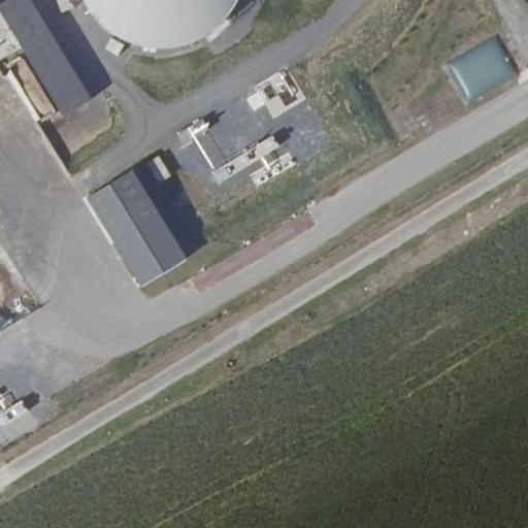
[(112,83),(61,0),(4,0),(0,3),(0,10),(64,113),(112,83)]
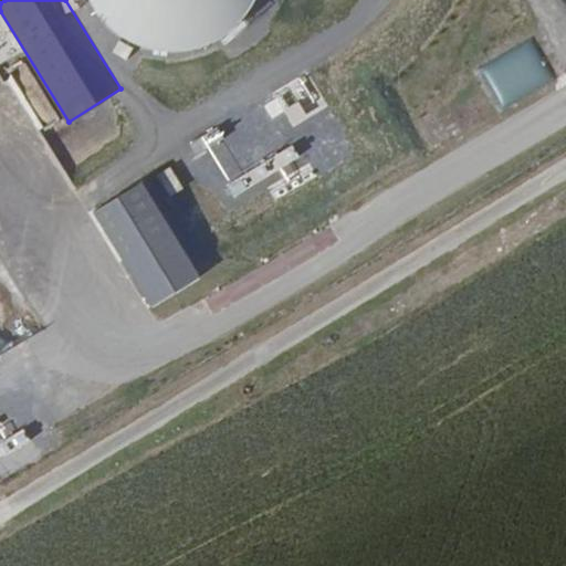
[(88,0),(91,8),(114,33),(145,49),(185,50),(219,41),(245,17),(252,0),(88,0)]
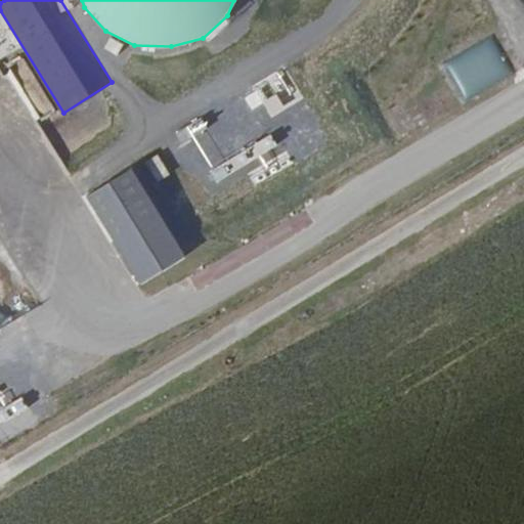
[(271,119),(304,94),(285,69),(252,92),(271,119)]
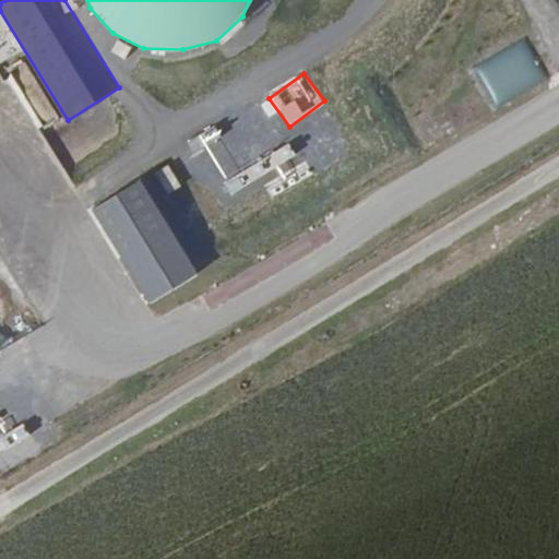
[(168,164),(94,210),(147,304),(217,257),(168,164)]
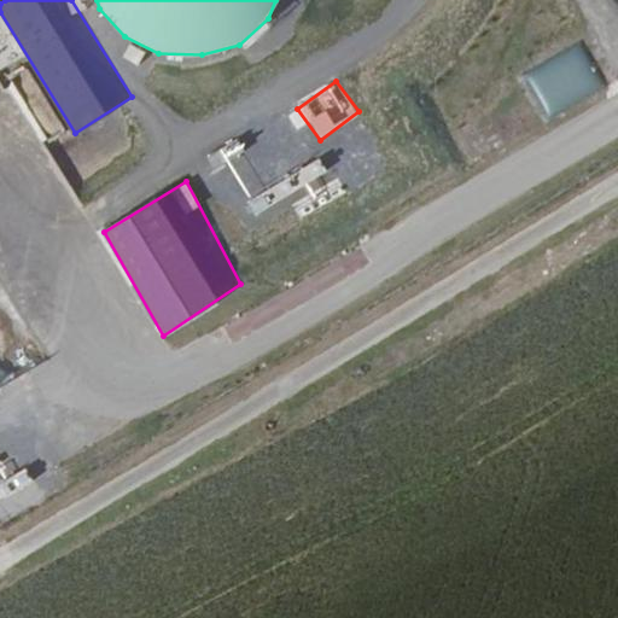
[(0,500),(0,501),(35,487),(28,472),(0,483),(0,500)]
